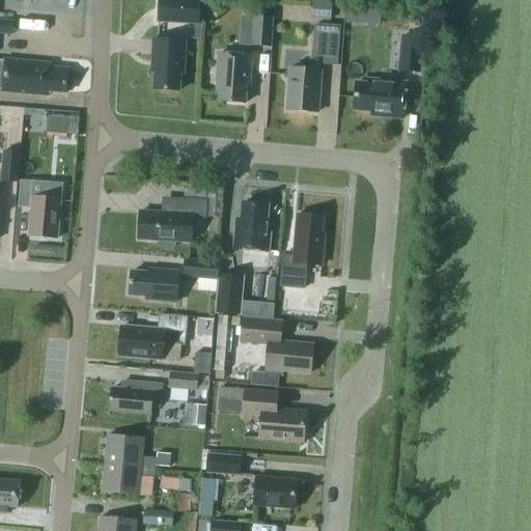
[(158,0),(157,21),(180,23),(200,24),(200,0),(158,0)]
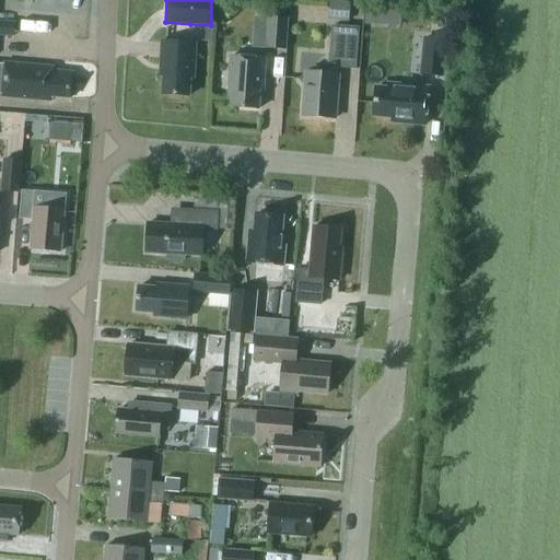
[(328,20),(348,22),(349,4),(329,3),(328,20)]
